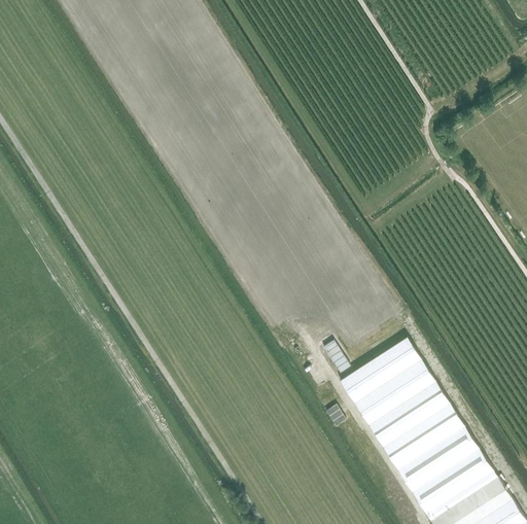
[(407,338),(340,381),(384,449),(431,521),(498,478),(451,405),(407,338)]
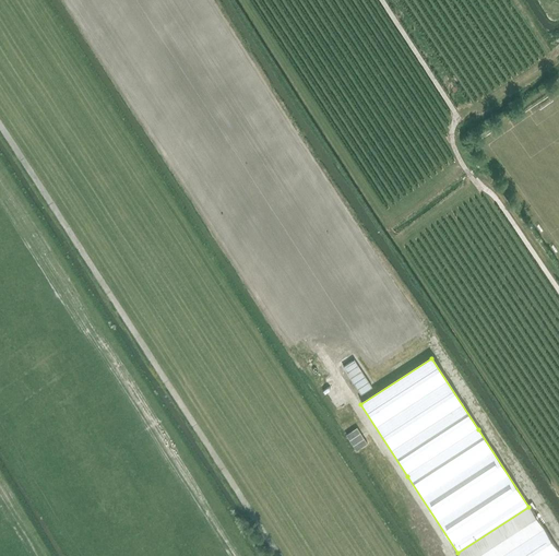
[(343,370),(361,398),(372,390),(354,363),(343,370)]
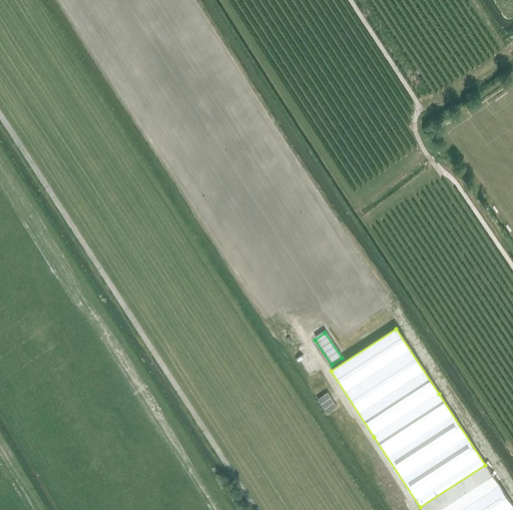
[(337,410),(328,395),(318,402),(327,416),(337,410)]
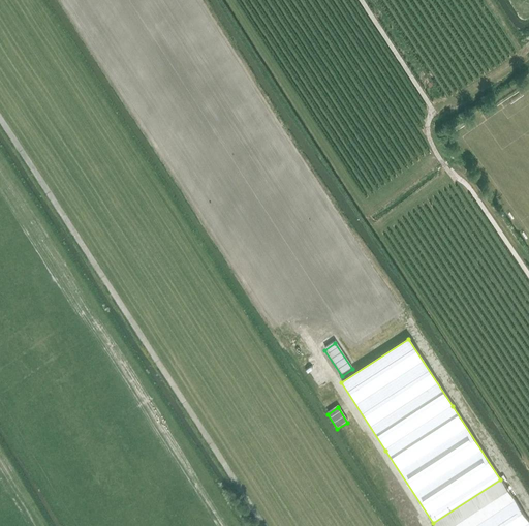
[(500,480),(433,523),(434,525),(476,525),(515,501),(500,480)]
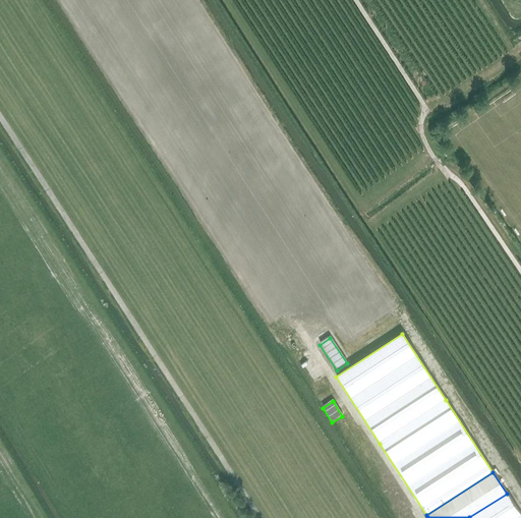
[(520,517),(520,516),(507,494),(469,517),(520,517)]
